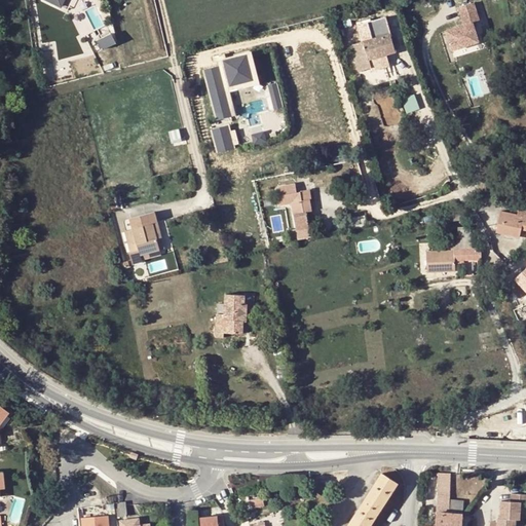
[(465,25),(447,30),(453,49),(480,42),(475,23),(481,21),(476,2),(460,7),(465,25)]
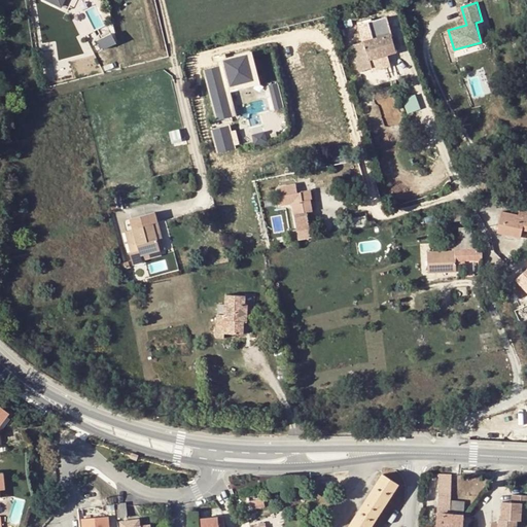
[(112,31),(99,39),(104,48),(117,40),(112,31)]
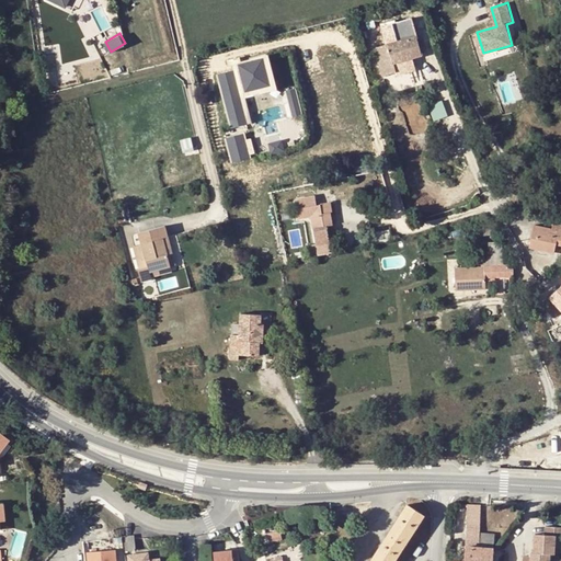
[(412,54),(412,57),(421,55),(415,36),(407,38),(412,54)]
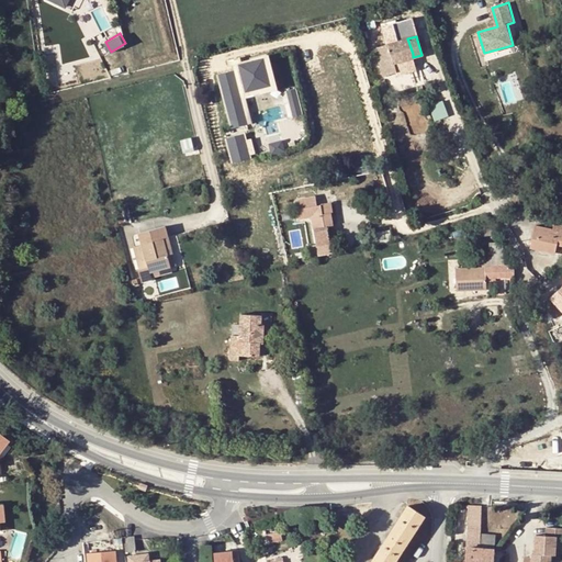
[(413,54),(407,38),(374,48),(381,77),(396,72),(394,64),(413,57),(413,54)]
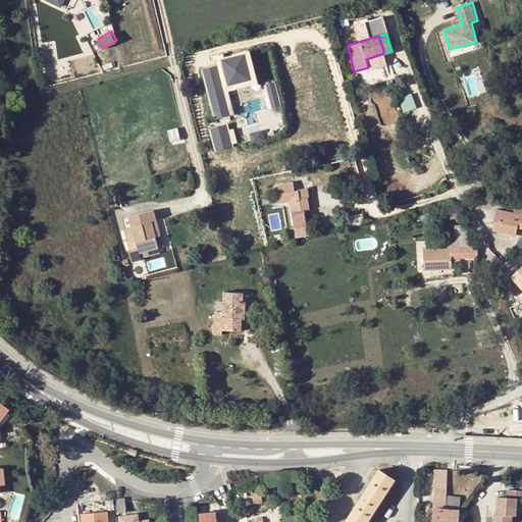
[(249,53),(245,55),(251,81),(221,88),(228,116),(232,115),(226,91),(256,84),(249,53)]
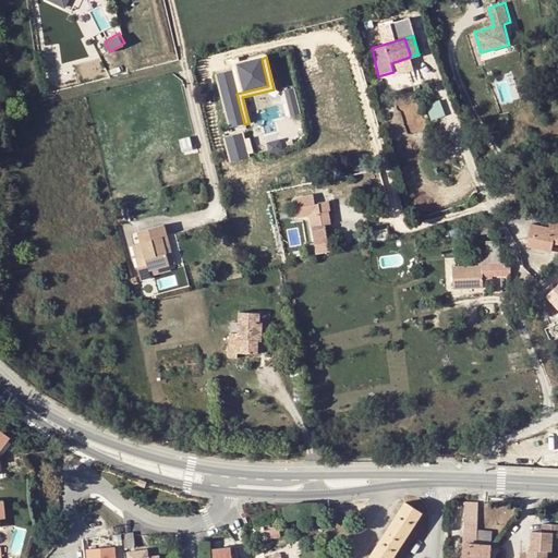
[(216,74),(229,128),(244,124),(237,94),(268,86),(262,59),(237,64),(229,67),(230,71),(216,74)]
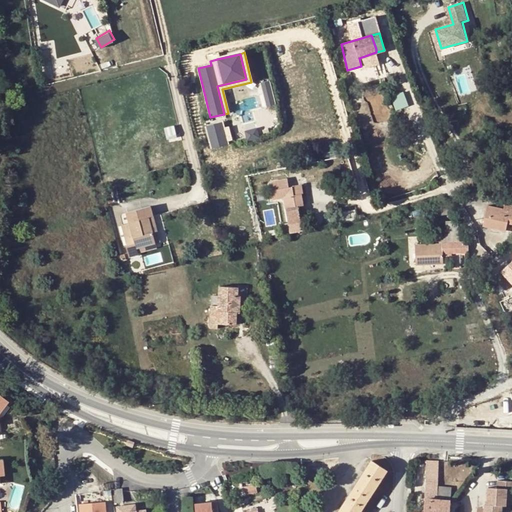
[(260,84),(266,108),(274,106),(268,82),(260,84)]
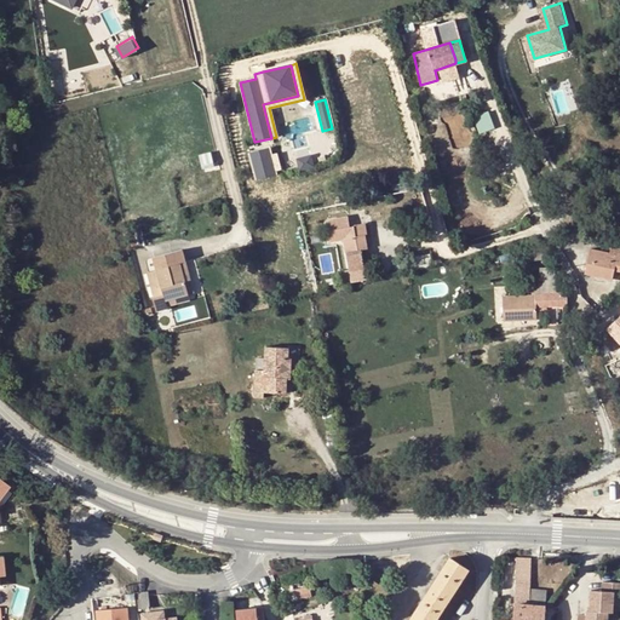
[(480,132),(495,128),(491,112),(476,115),(480,132)]
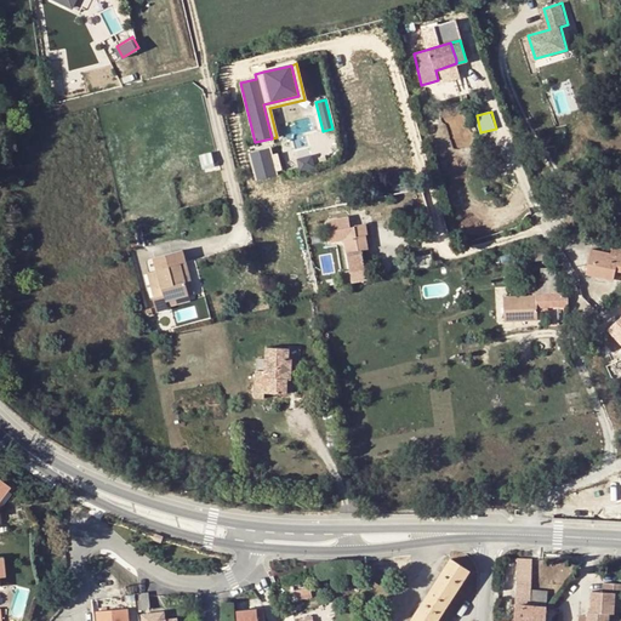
[(267,149),(249,153),(255,181),(274,176),(267,149)]
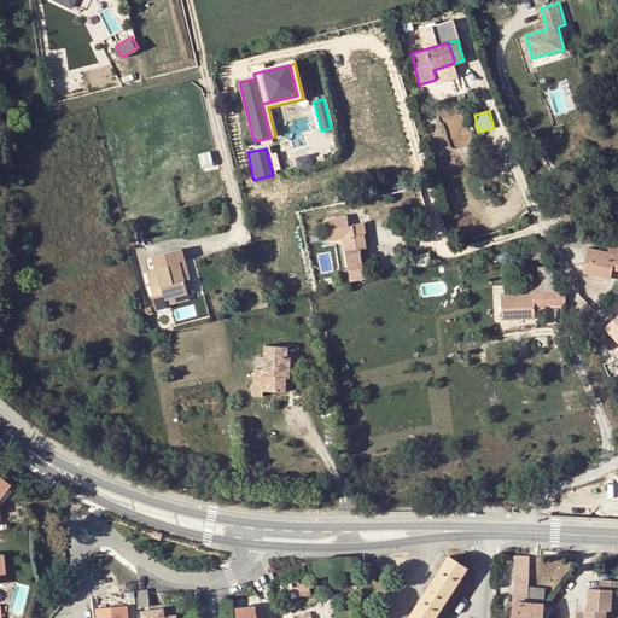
[(332,194),(325,196),(327,213),(336,211),(332,194)]
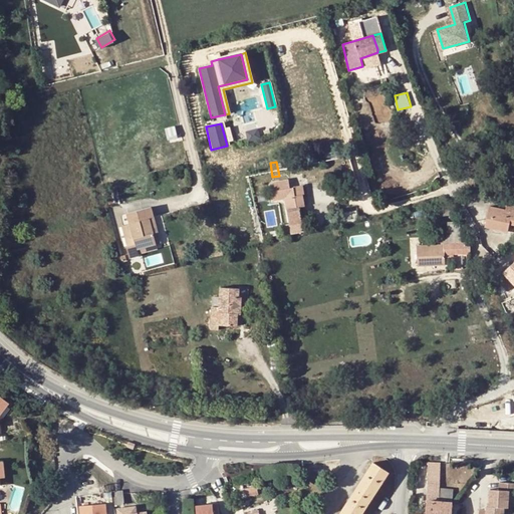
[(284,199),(286,209),(298,208),(304,207),(301,187),(289,189),(288,181),(281,182),(283,193),(284,199)]
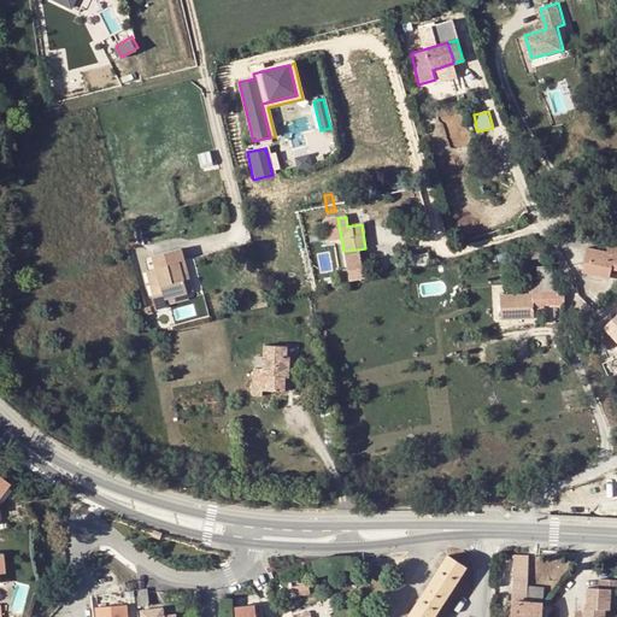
[(340,231),(338,218),(327,219),(328,229),(327,230),(328,241),(341,239),(340,231)]
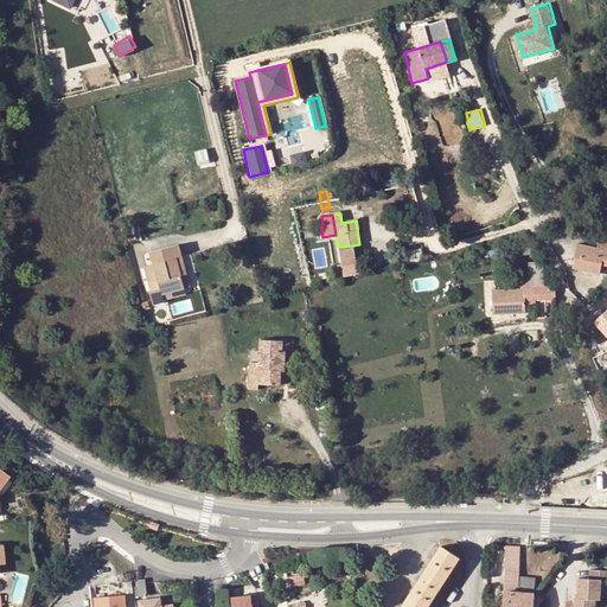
[(606,228),(605,217),(594,221),(595,225),(590,227),(593,236),(606,231),(606,228)]
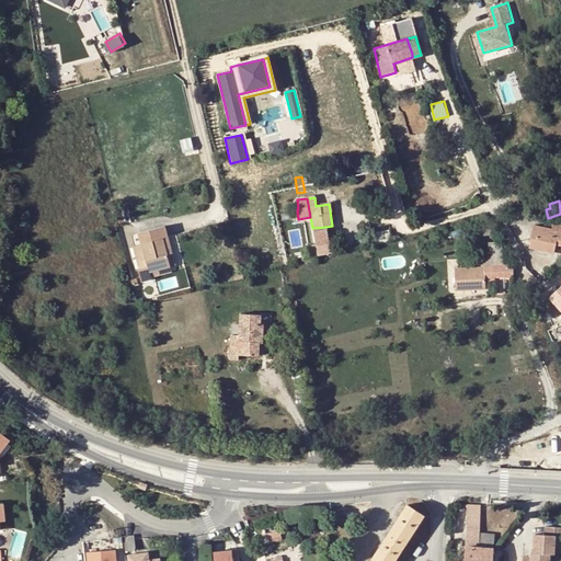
[(526,209),(506,214),(508,226),(529,221),(526,209)]
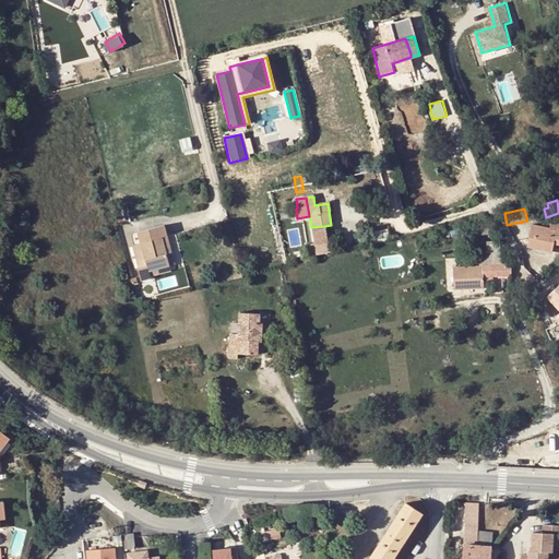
[(558,224),(551,223),(549,228),(532,225),(527,247),(551,252),(554,244),(558,245),(558,224)]
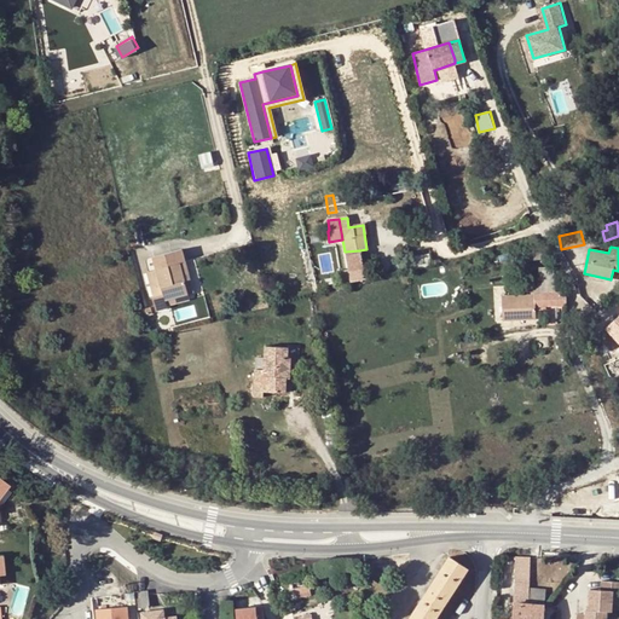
[(181,250),(154,258),(156,268),(179,264),(185,261),(181,250)]
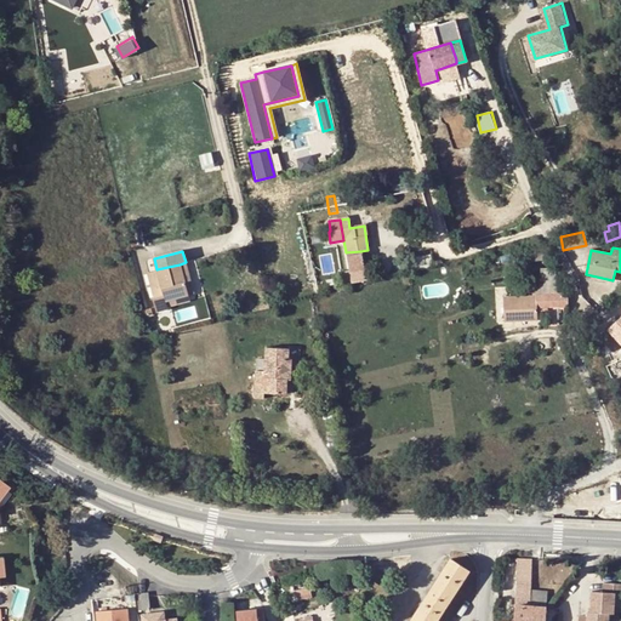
[(360,251),(346,252),(349,272),(351,281),(365,279),(360,251)]
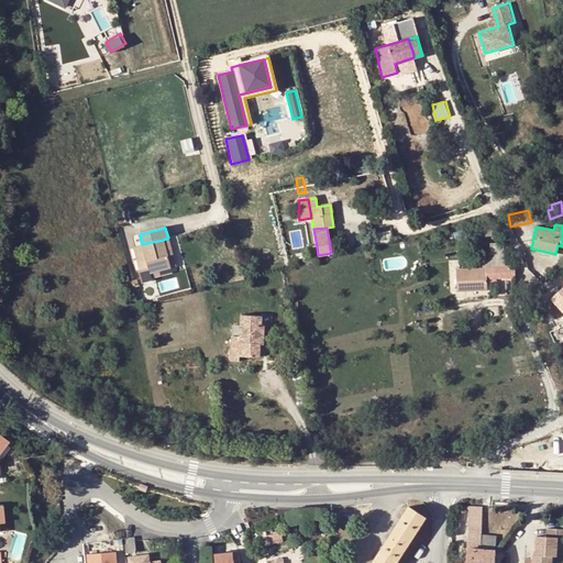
[(389,231),(375,233),(377,245),(392,242),(389,231)]
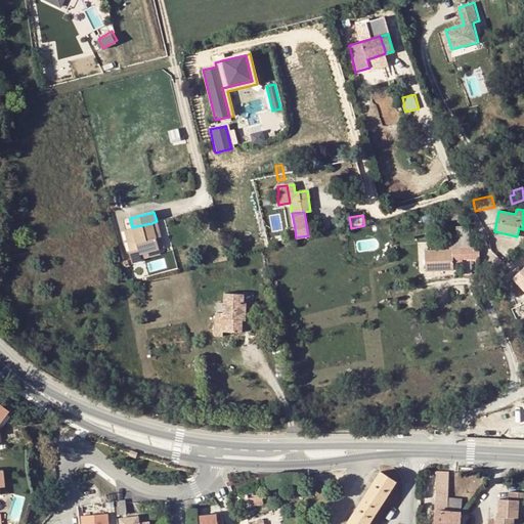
[(151,223),(158,246),(162,245),(157,221),(151,223)]
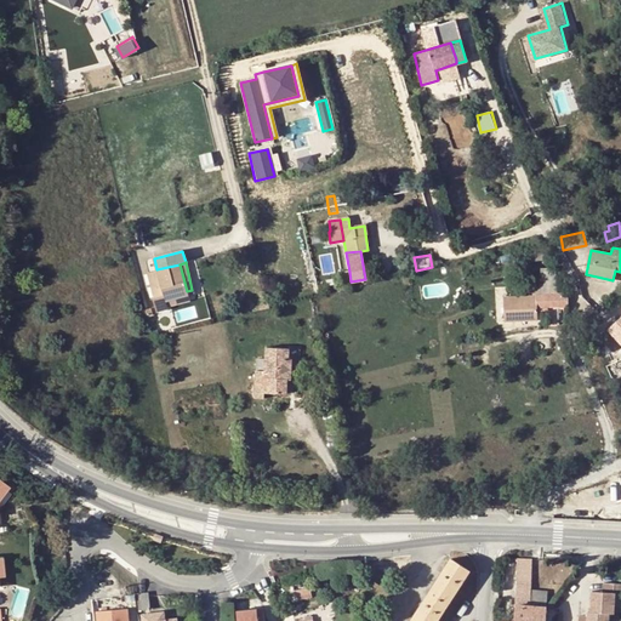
[(170,296),(187,291),(180,265),(157,269),(164,297),(154,300),(149,301),(155,323),(169,319),(165,302),(171,301),(170,296)]
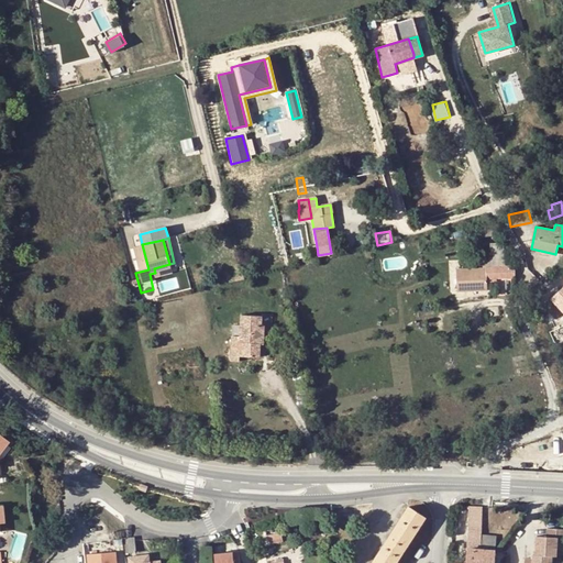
[(148,269),(142,244),(134,246),(140,272),(148,269)]
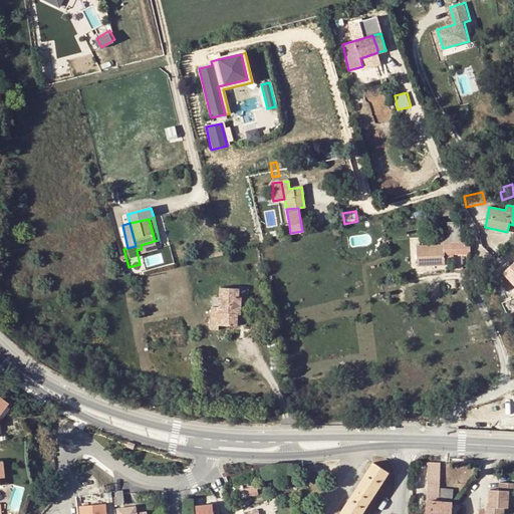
[(447,245),(444,245),(445,255),(470,253),(469,242),(462,243),(461,239),(447,239),(447,245)]
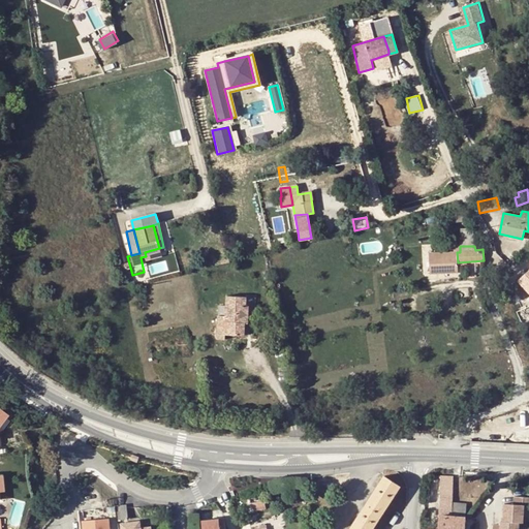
[(458,262),(457,252),(430,253),(431,274),(458,273),(458,262)]
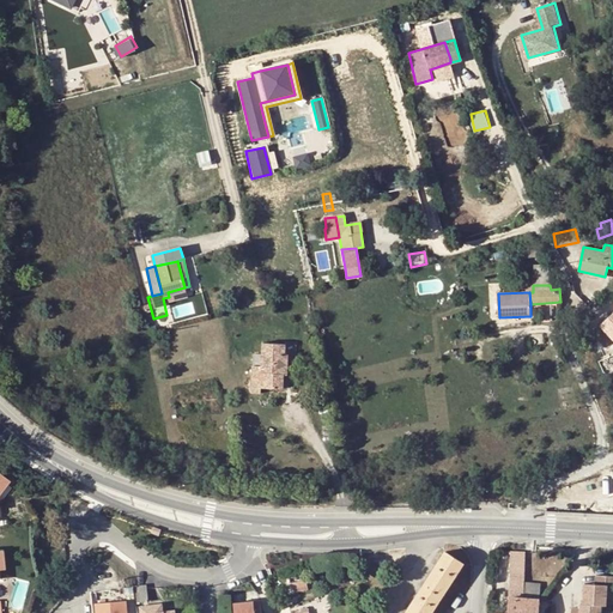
[(285,344),(262,343),(261,354),(253,354),(250,392),(260,393),(261,387),(283,388),(284,375),(287,375),(289,353),(285,353),(285,344)]
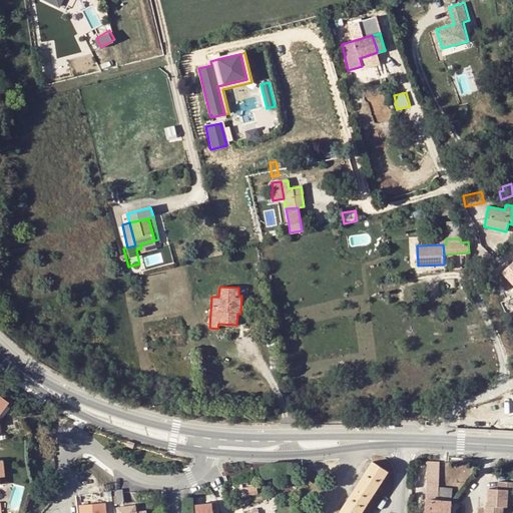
[(506,313),(512,309),(512,305),(510,299),(501,303),(506,313)]
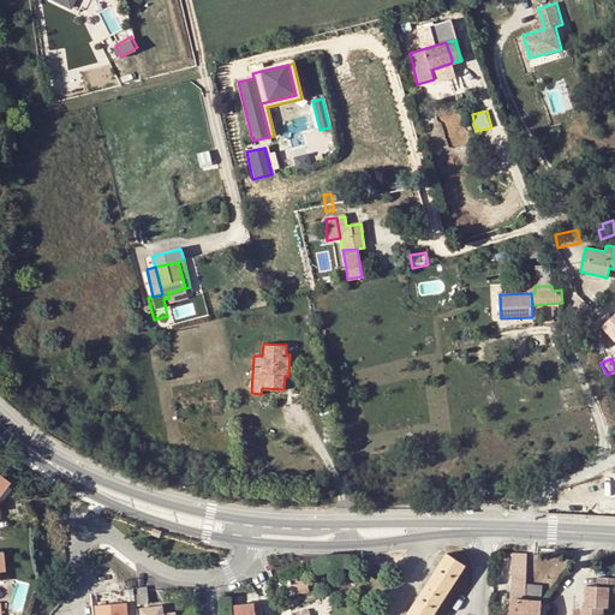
[(523,614),(525,601),(525,584),(527,554),(512,553),(509,613),(508,614),(523,614)]
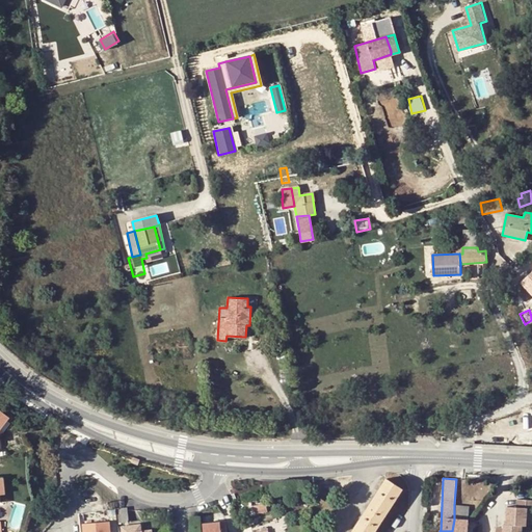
[(387,479),(374,499),(381,504),(376,513),(368,508),(352,531),(374,531),(402,488),(387,479)]
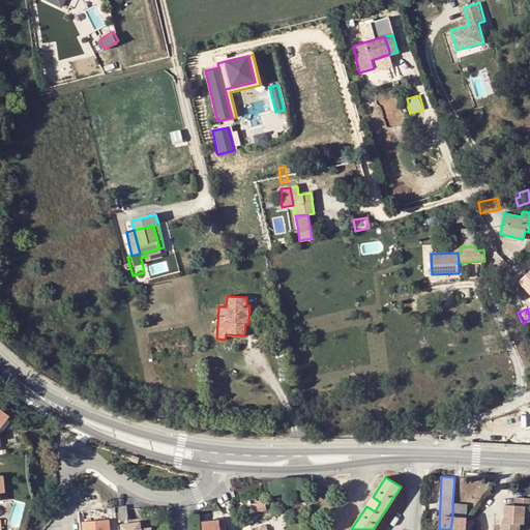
[(373,497),(366,506),(375,511),(380,502),(373,497)]
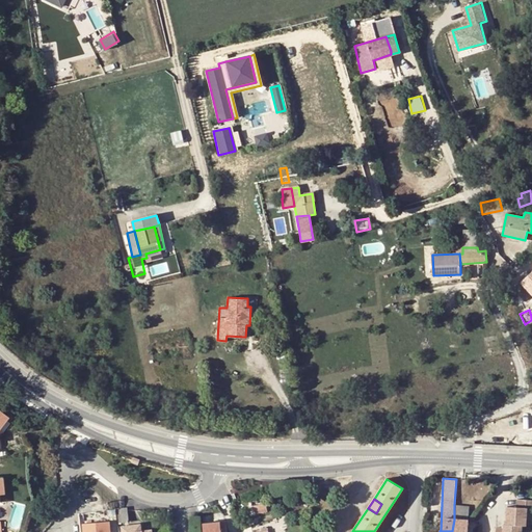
[(531,500),(520,500),(519,508),(509,507),(507,525),(504,525),(504,529),(496,528),(496,531),(522,531),(523,526),(527,526),(528,509),(531,508),(531,500)]
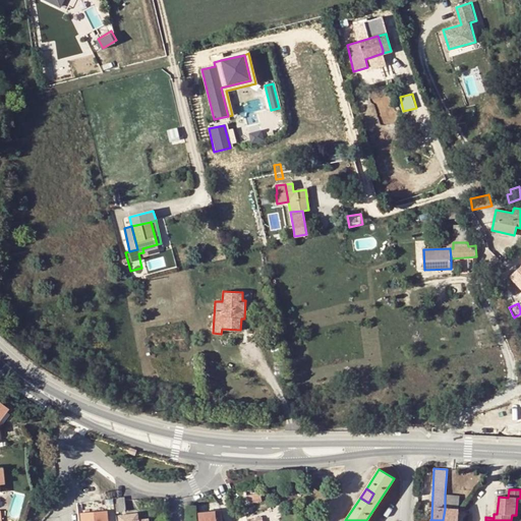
[(246,496),(247,505),(262,502),(261,494),(246,496)]
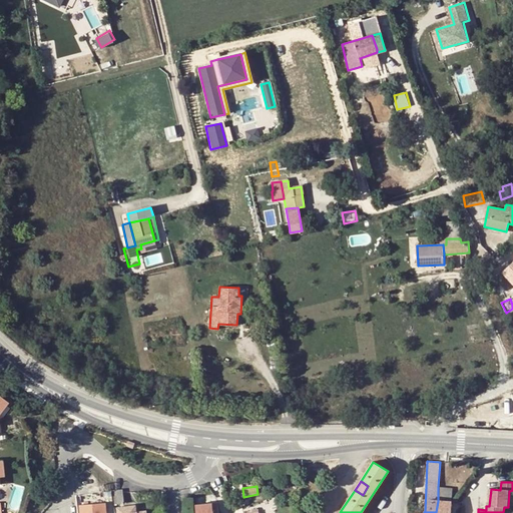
[(452,488),(438,487),(438,501),(452,501),(452,488)]
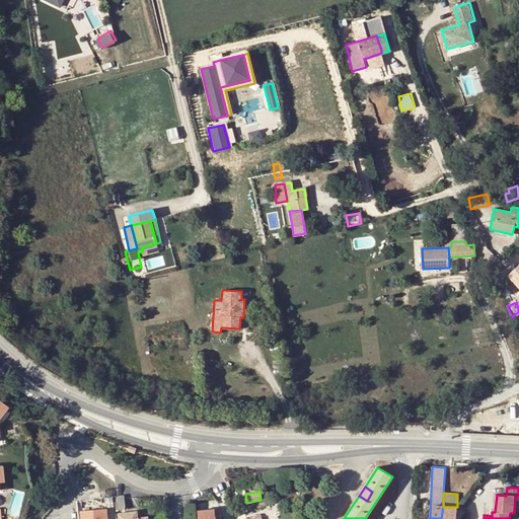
[(115,496),(116,511),(126,510),(124,495),(115,496)]
